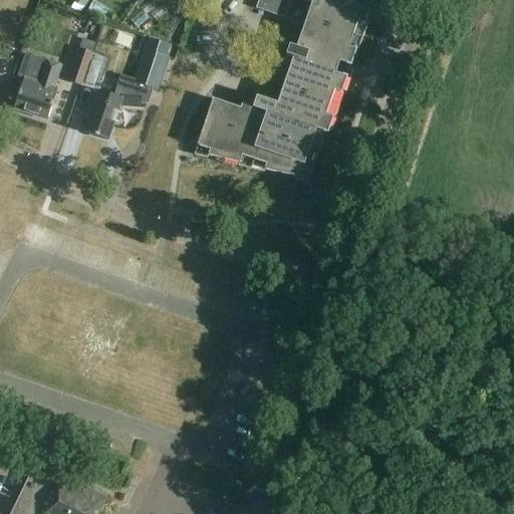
[(86,10),(91,0),(73,0),(72,2),(86,10)]
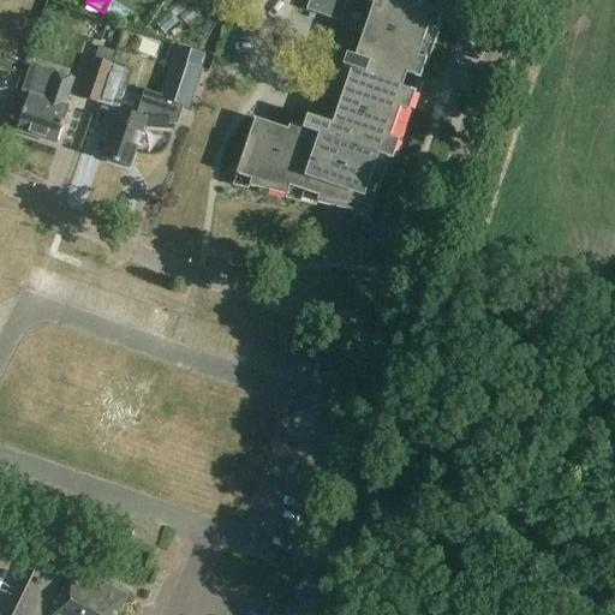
[(440,11),(442,0),(309,0),(306,10),(340,22),(347,0),(362,0),(372,4),(354,58),(346,55),(342,67),(351,70),(332,124),(306,115),(303,127),(290,124),(287,130),(255,119),(233,183),(370,216),(389,160),(392,160),(442,12),(440,11)]
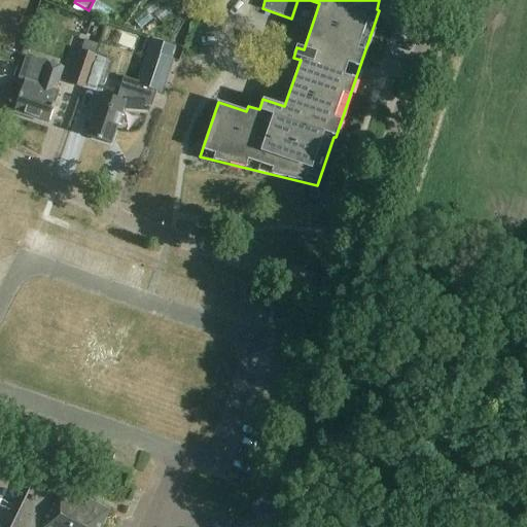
[(80,51),(70,83),(84,88),(95,57),(80,51)]
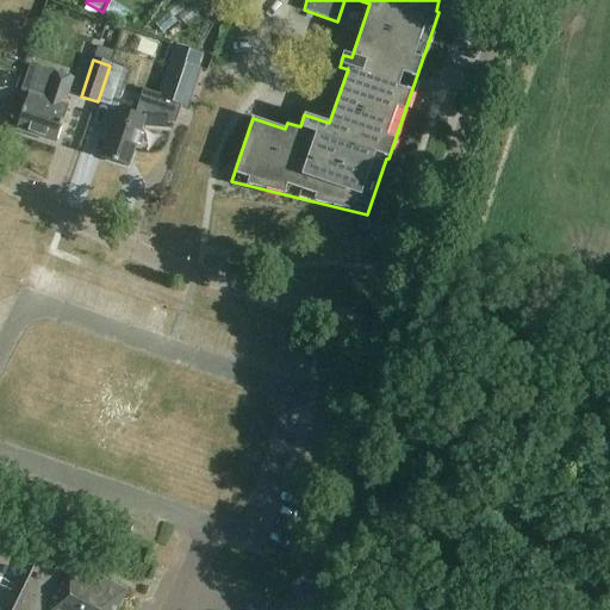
[(117,107),(100,157),(130,167),(143,125),(168,128),(168,125),(175,125),(182,105),(185,106),(197,69),(170,60),(159,97),(166,99),(162,111),(147,110),(144,116),(117,107)]
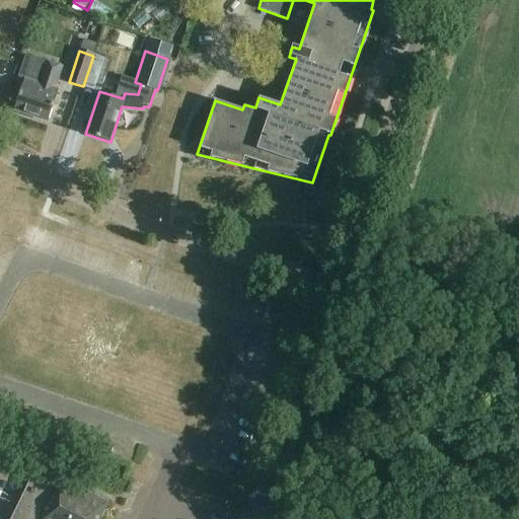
[(55,87),(62,66),(46,60),(39,83),(24,78),(13,109),(49,122),(59,89),(55,87)]
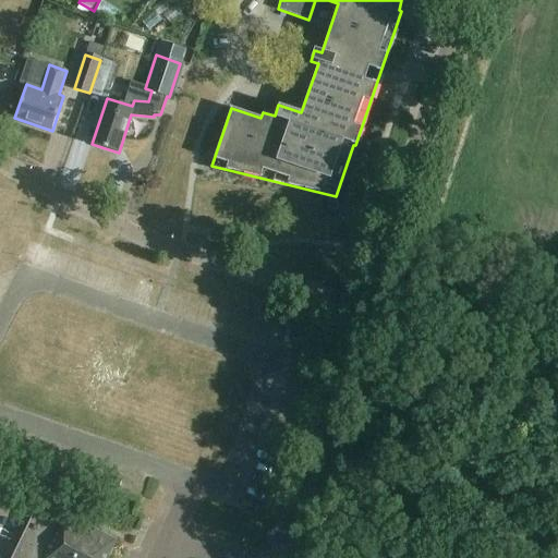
[(14,511),(22,496),(13,492),(5,508),(14,511)]
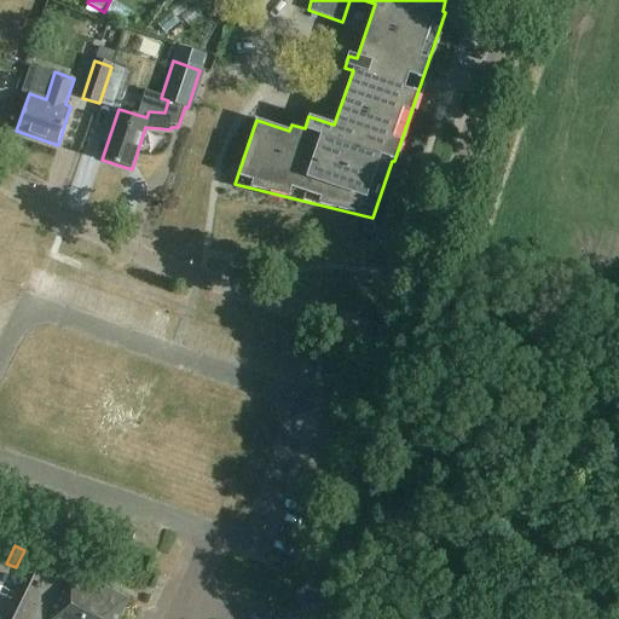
[(116,618),(126,601),(58,567),(57,567),(44,561),(15,618),(116,618)]
